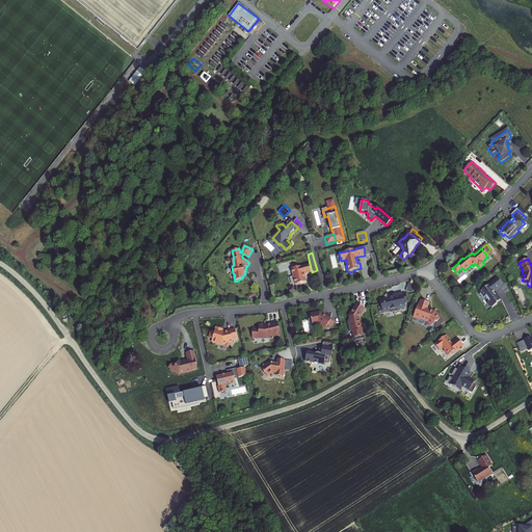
[(310,264),(293,269),(294,274),(293,274),(295,285),(296,285),(297,285),(300,285),(301,284),(307,282),(304,274),(312,272),(310,264)]
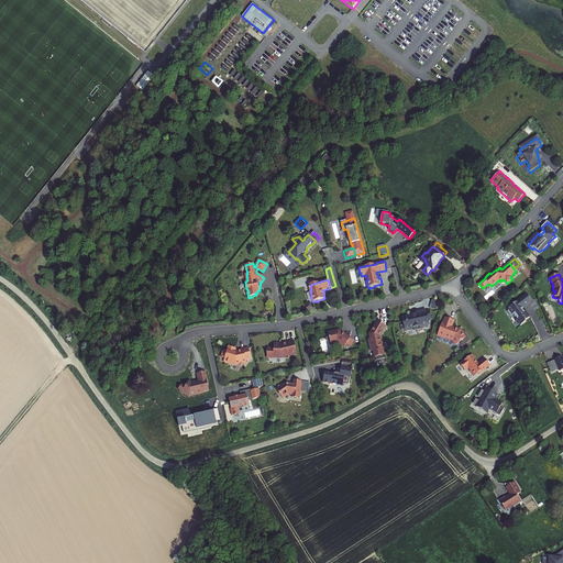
[(532,301),(527,295),(508,309),(509,311),(508,312),(511,317),(514,315),(517,319),(517,320),(521,326),(526,322),(526,321),(530,318),(526,312),(525,312),(522,309),(523,309),(522,307),(523,306),(525,307),(532,301)]
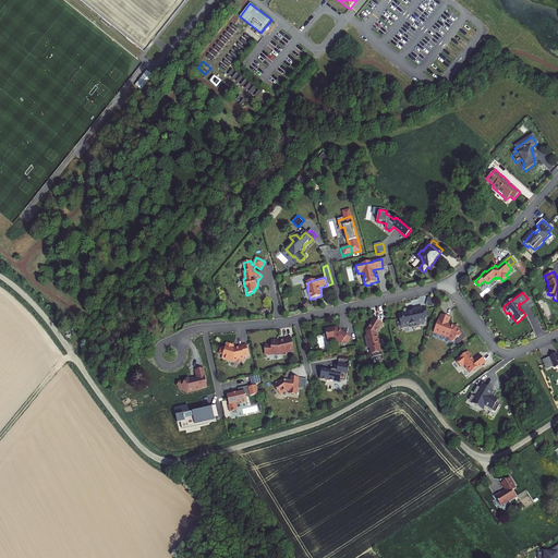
[(425,305),(432,307),(435,300),(428,298),(425,305)]
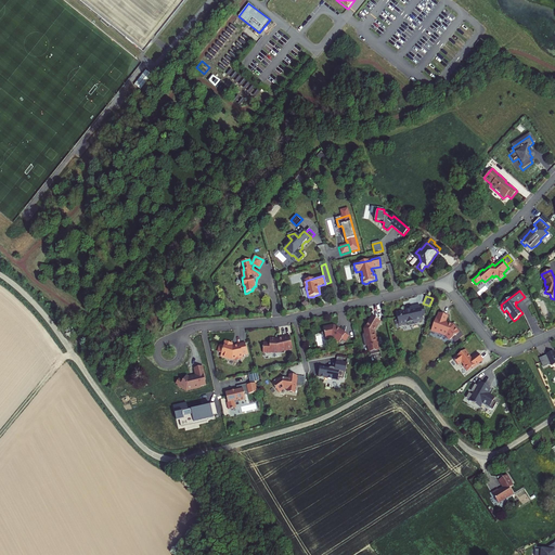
[(421,308),(421,306),(410,308),(410,311),(404,312),(404,311),(397,313),(399,326),(408,325),(408,323),(413,322),(414,324),(423,322),(422,320),(423,320),(422,315),(421,308)]
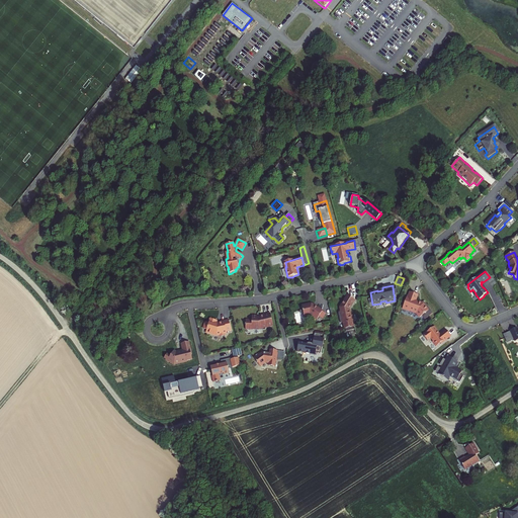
[(418,295),(410,292),(408,300),(406,299),(403,309),(407,310),(408,309),(416,313),(420,318),(422,316),(425,320),(433,314),(426,305),(424,306),(423,304),(423,305),(416,301),(418,295)]
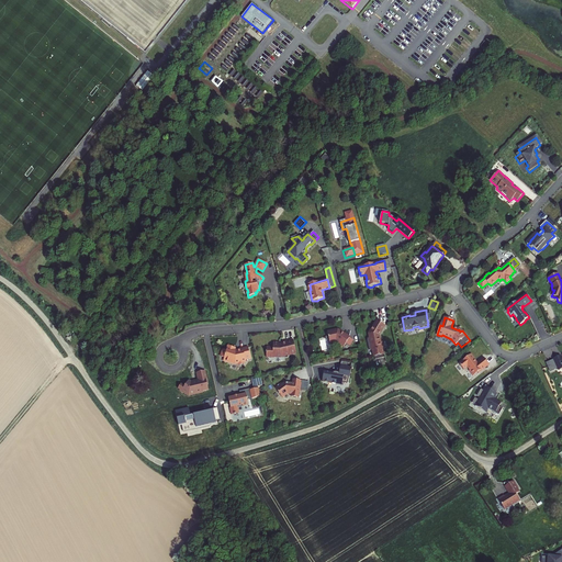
[(385,326),(377,321),(372,328),(374,329),(368,340),(370,350),(373,350),(375,360),(384,358),(382,348),(384,347),(383,343),(379,343),(378,338),(385,326)]
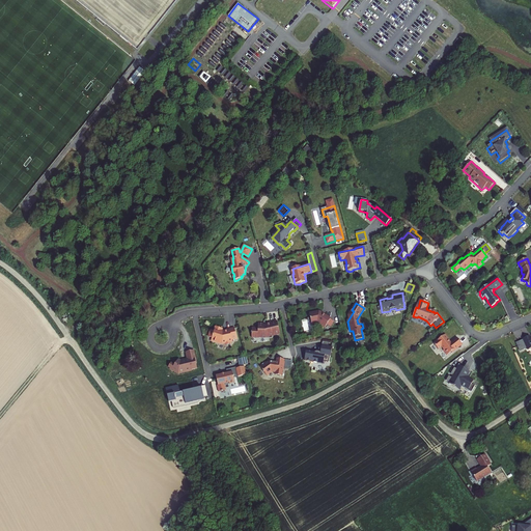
[(319,312),(310,314),(312,324),(319,323),(319,324),(326,328),(328,325),(331,319),(319,312)]
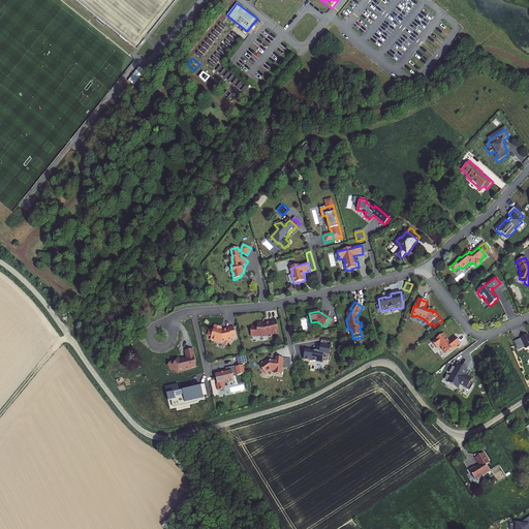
[(276,328),(278,328),(276,320),(268,321),(269,323),(265,324),(265,323),(262,323),(262,322),(257,322),(257,327),(251,325),(250,336),(257,336),(262,336),(265,335),(268,336),(277,334),(276,328)]
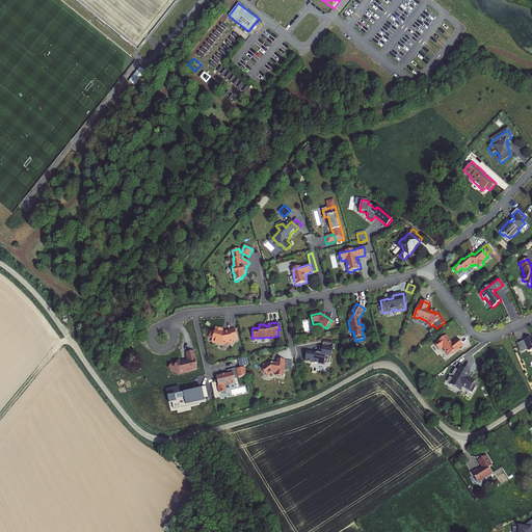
[(215,331),(211,330),(209,337),(210,338),(213,339),(212,341),(219,343),(223,344),(225,344),(225,345),(227,346),(231,345),(231,344),(231,343),(233,342),(233,341),(238,340),(235,328),(227,330),(227,331),(224,333),(225,331),(222,330),(222,329),(216,327),(215,331)]
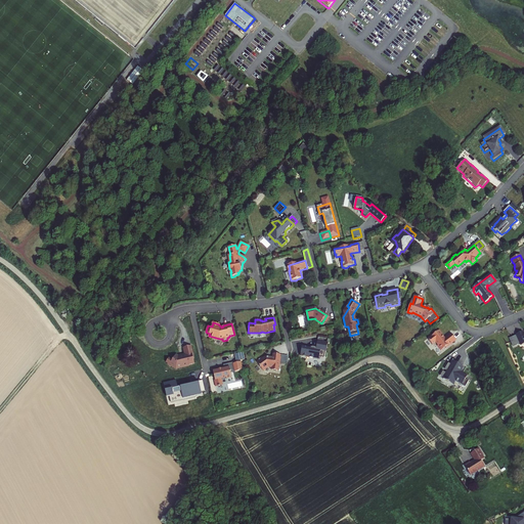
[(443,335),(440,331),(432,337),(431,336),(428,339),(432,345),(435,342),(438,346),(441,351),(449,345),(449,346),(456,341),(451,334),(444,339),(443,337),(443,336),(442,335),(443,335)]
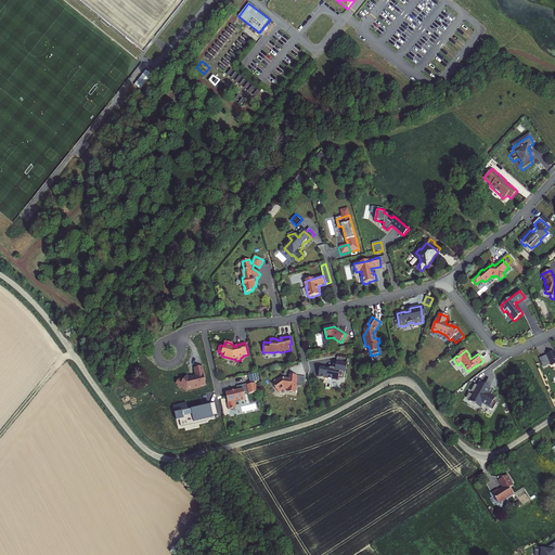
[(551,364),(546,356),(539,359),(543,368),(551,364)]
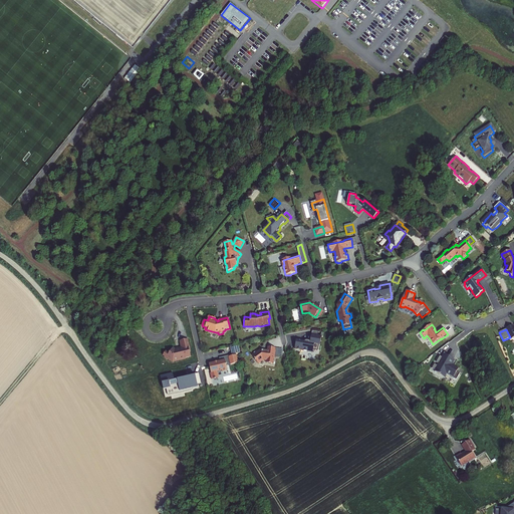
[(317,335),(311,334),(310,339),(311,339),(311,341),(310,341),(306,340),(304,342),(296,340),(294,349),(313,352),(313,349),(318,350),(319,345),(320,345),(321,336),(317,335)]
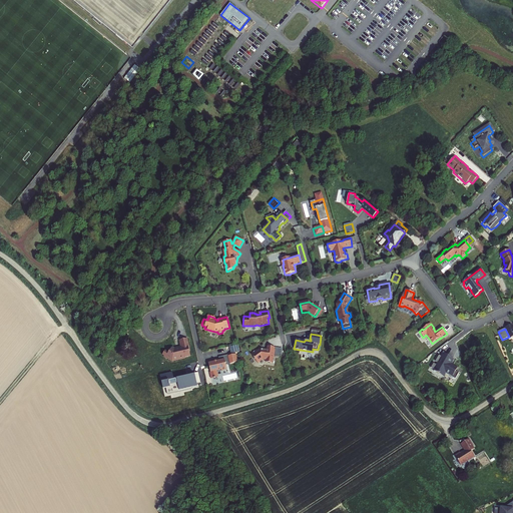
[(188,346),(187,339),(179,340),(180,347),(178,348),(178,349),(176,349),(172,347),(169,352),(167,351),(167,352),(165,351),(162,354),(164,356),(168,359),(171,359),(171,358),(175,361),(177,358),(179,358),(179,359),(185,358),(184,357),(190,356),(189,351),(189,348),(188,348),(188,346)]
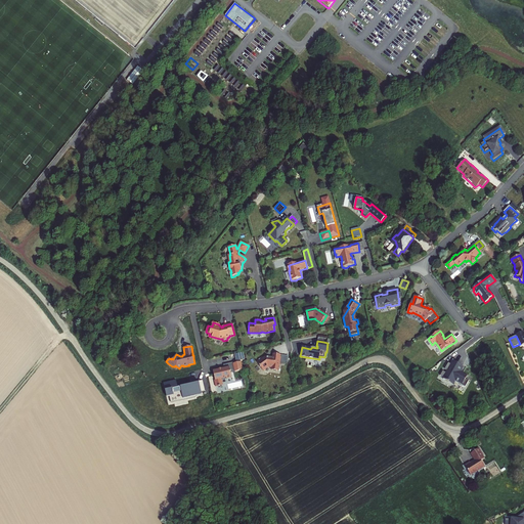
[(280,354),(273,353),(272,357),(270,356),(269,357),(266,356),(263,357),(262,357),(257,361),(262,369),(264,369),(268,366),(269,366),(273,367),(272,368),(273,370),(278,370),(279,363),(280,360),(279,360),(280,354)]
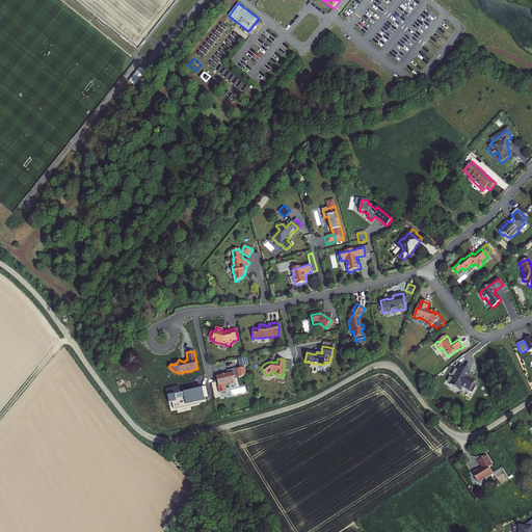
[(293,362),(285,360),(284,366),(285,366),(284,369),(291,370),(293,362)]
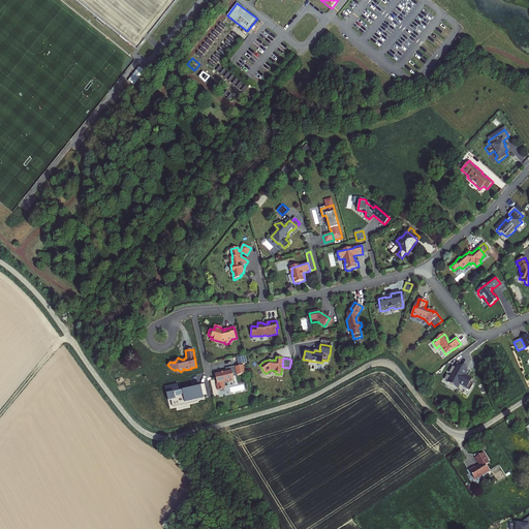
[(463,367),(459,364),(456,369),(455,368),(453,367),(449,373),(453,375),(450,377),(447,375),(444,380),(448,382),(447,383),(457,389),(459,384),(470,392),(473,384),(470,382),(472,379),(468,377),(467,379),(463,377),(464,375),(467,370),(463,368),(463,367)]
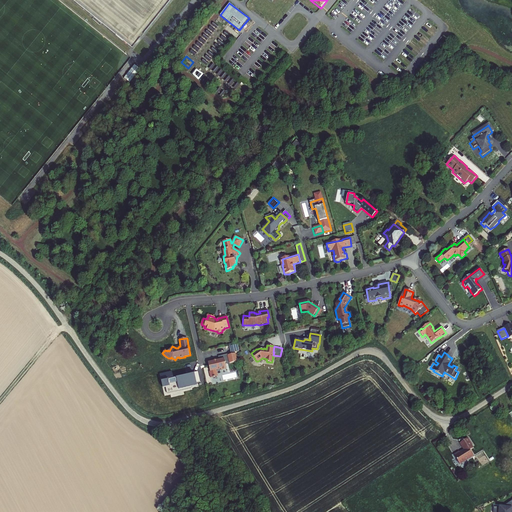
[(235,353),(228,355),(230,363),(237,361),(235,353)]
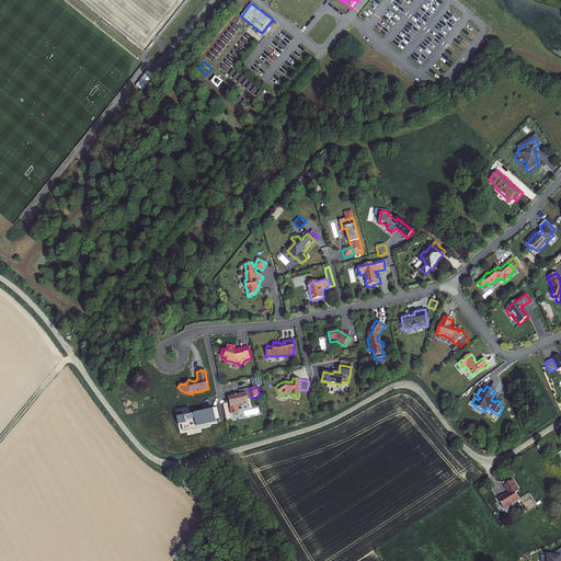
[(241,395),(228,397),(230,407),(231,414),(239,412),(237,405),(242,404),(242,405),(249,404),(245,391),(245,390),(244,390),(243,390),(240,390),(241,395)]
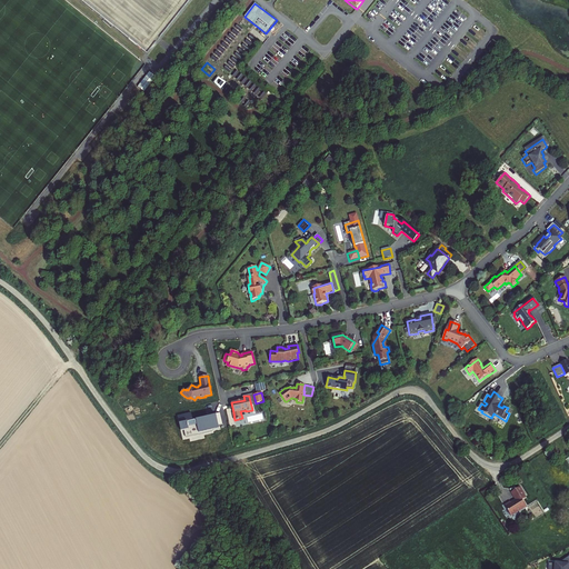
[(222,425),(220,413),(192,420),(191,413),(178,417),(181,432),(185,431),(186,438),(210,432),(210,431),(219,429),(218,426),(222,425)]
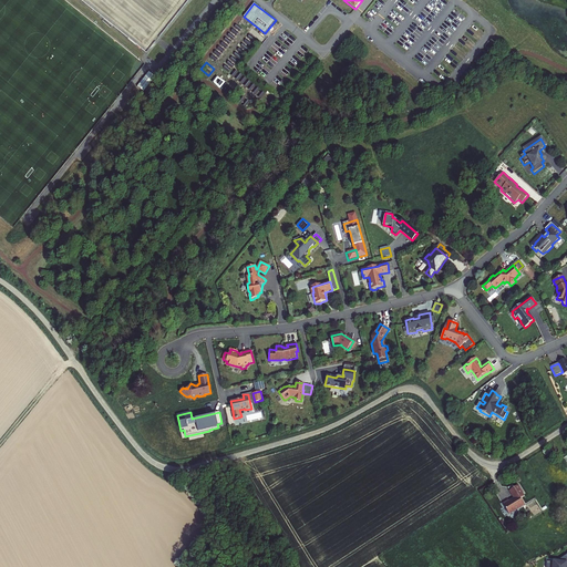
[(508,500),(502,504),(508,514),(524,503),(519,497),(517,495),(522,492),(516,484),(507,490),(513,497),(508,501),(508,500)]
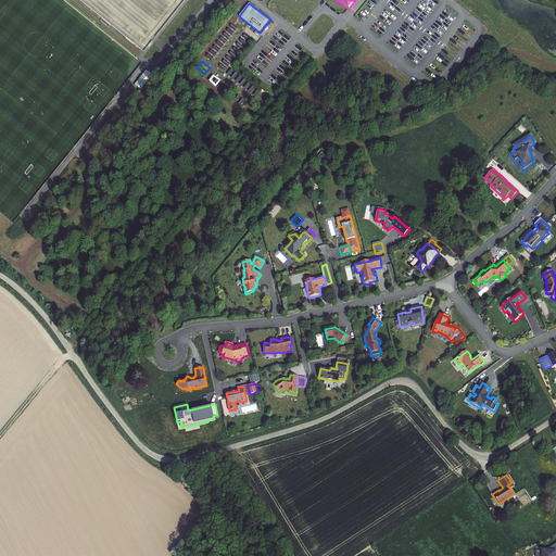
[(555,555),(555,544),(550,548),(550,552),(536,551),(535,555),(555,555)]
